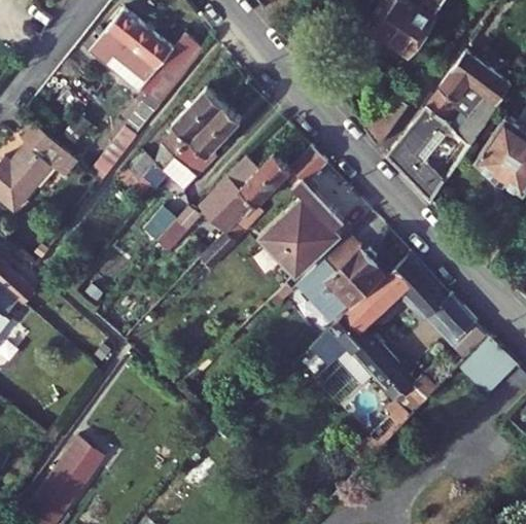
[(445,0),(383,0),(364,30),(382,41),(380,44),(407,61),(445,0)]
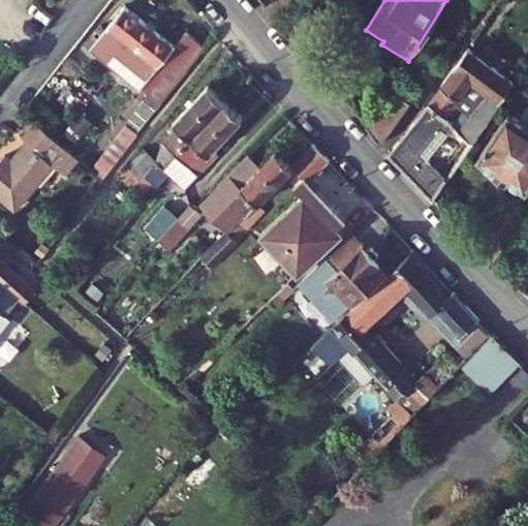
[(125,125),(138,134),(205,48),(186,34),(176,48),(125,7),(104,32),(100,28),(86,48),(147,97),(125,125)]
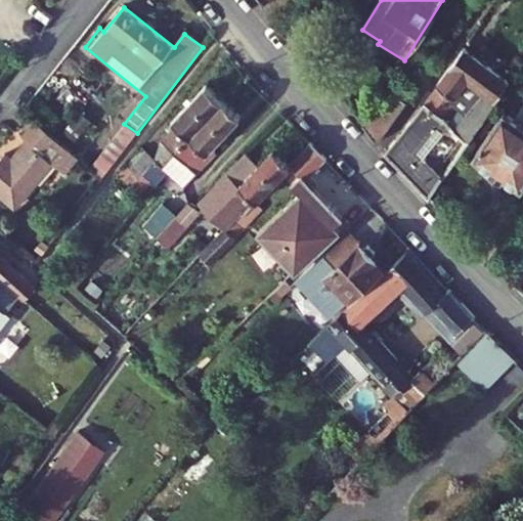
[(438,89),(426,104),(443,122),(453,111),(460,116),(449,126),(468,144),(473,136),(485,119),(510,84),(464,50),(436,86),(438,89)]
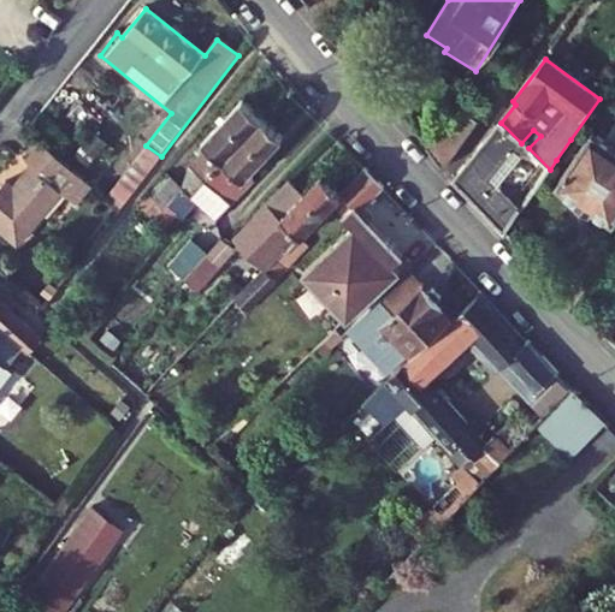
[(188,197),(259,120),(240,101),(191,152),(197,156),(187,167),(181,185),(184,188),(181,190),(188,197)]
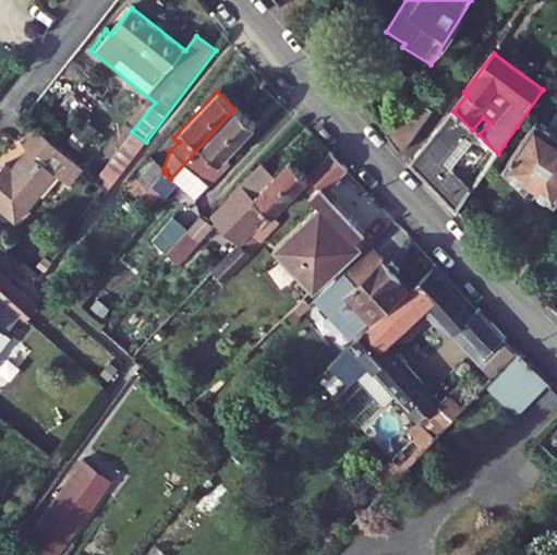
[(193,202),(228,165),(223,159),(253,127),(234,109),(170,179),(164,172),(160,169),(146,185),(158,196),(172,183),(193,202)]
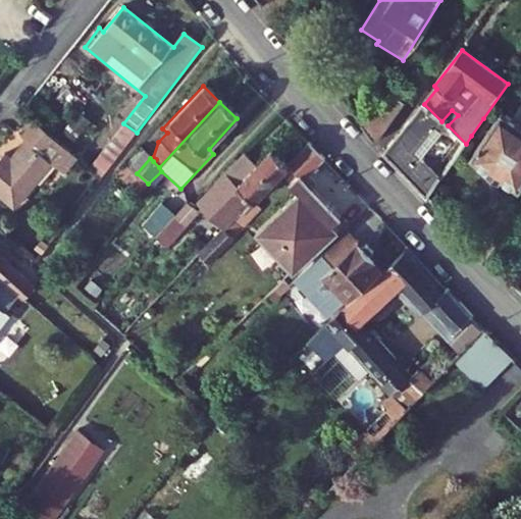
[(441,121),(424,104),(385,154),(396,164),(428,198),(440,179),(422,160),(417,154),(436,127),(443,133),(448,125),(441,121)]
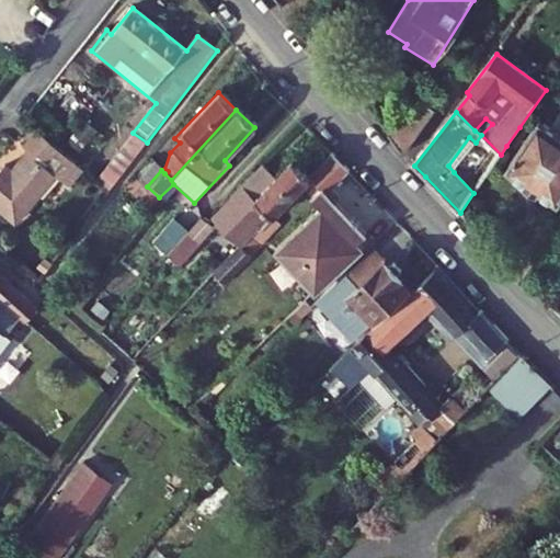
[(415,115),(395,141),(406,155),(427,125),(426,124),(415,115)]
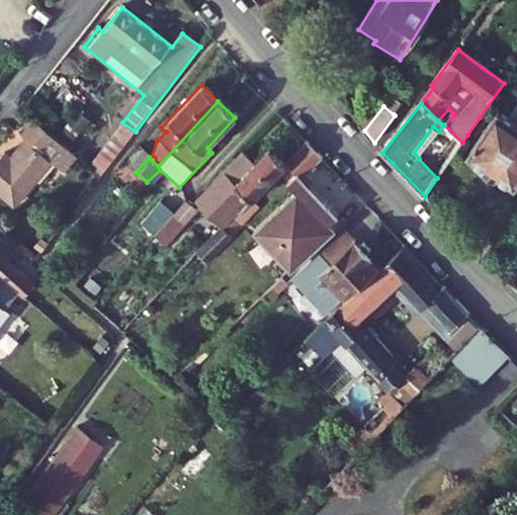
[(500,117),(472,155),(516,185),(516,183),(516,106),(506,122),(500,117)]
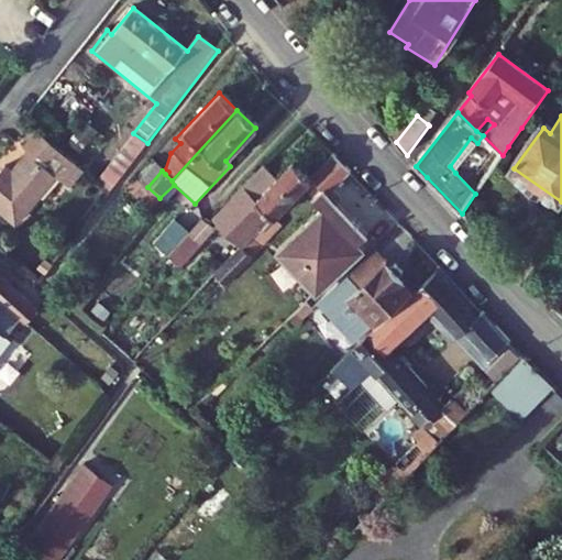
[(529,133),(521,128),(508,146),(515,153),(529,133)]
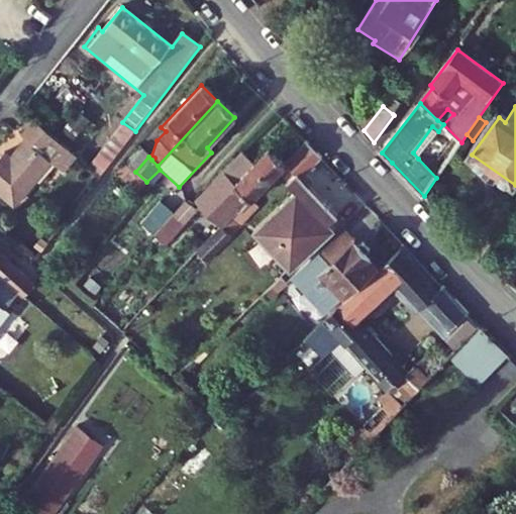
[(65,132),(75,141),(85,129),(75,121),(65,132)]
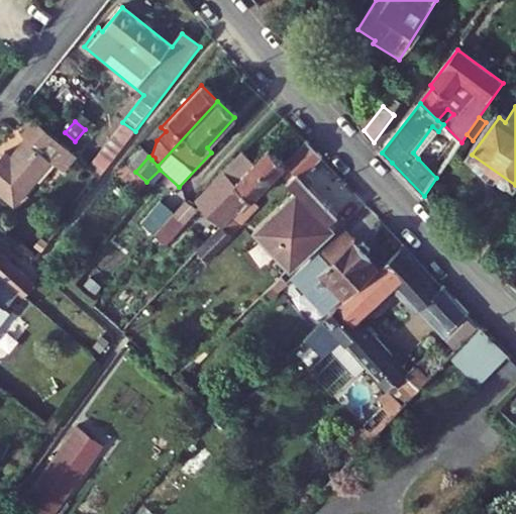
[(0,196),(13,207),(50,163),(61,172),(74,157),(35,124),(22,139),(25,142),(10,161),(2,153),(0,156),(0,196)]
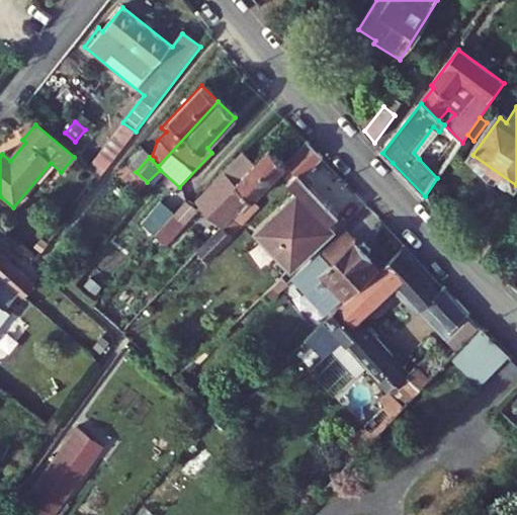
[(433,126),(414,153),(419,159),(439,132),(433,126)]
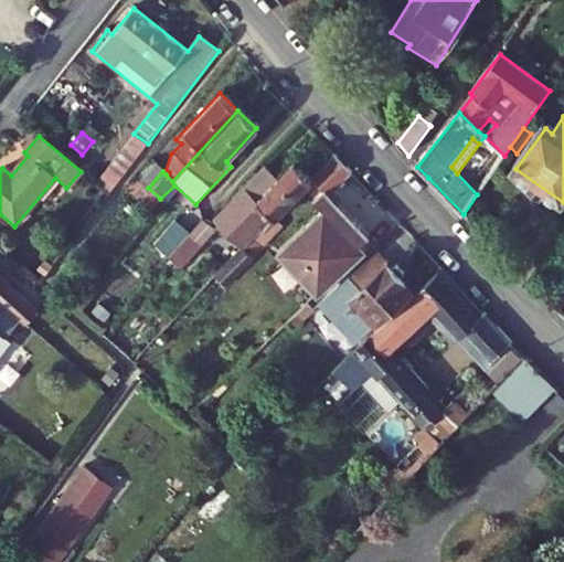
[(86,172),(109,192),(138,156),(127,147),(108,171),(96,161),(86,172)]
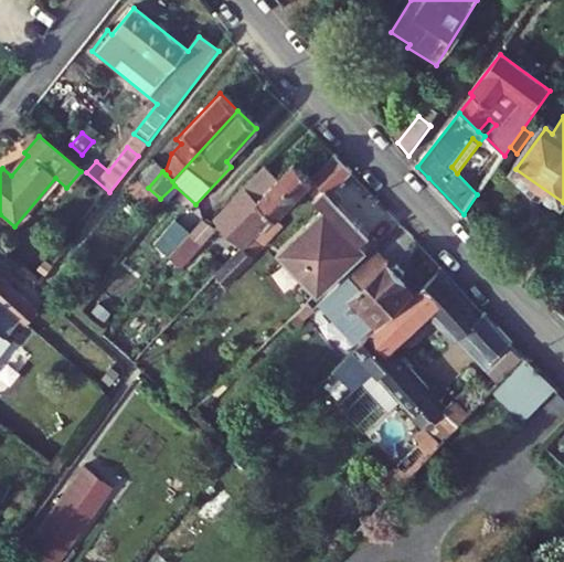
[(333,156),(312,177),(328,193),(331,190),(349,173),(333,156)]
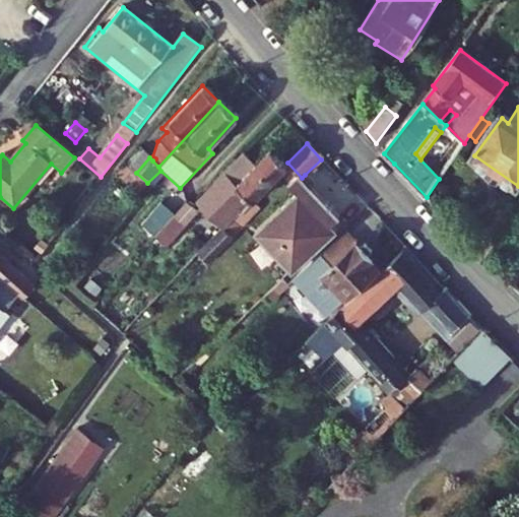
[(138,196),(147,183),(136,173),(149,157),(140,148),(116,175),(138,196)]
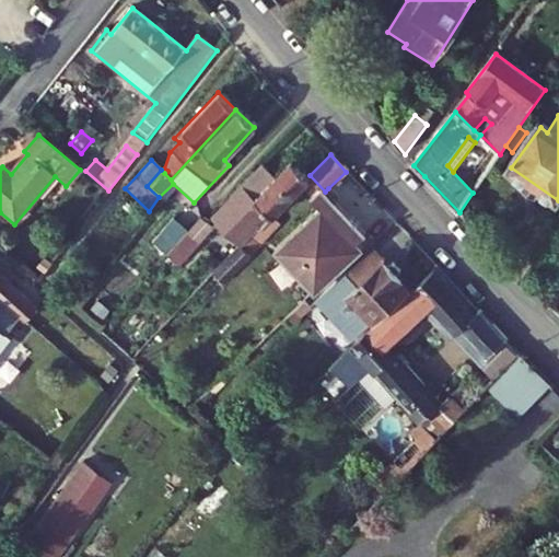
[(214,224),(239,246),(254,229),(257,232),(265,223),(299,186),(307,178),(291,161),(275,177),(264,165),(226,204),(231,208),(214,224)]
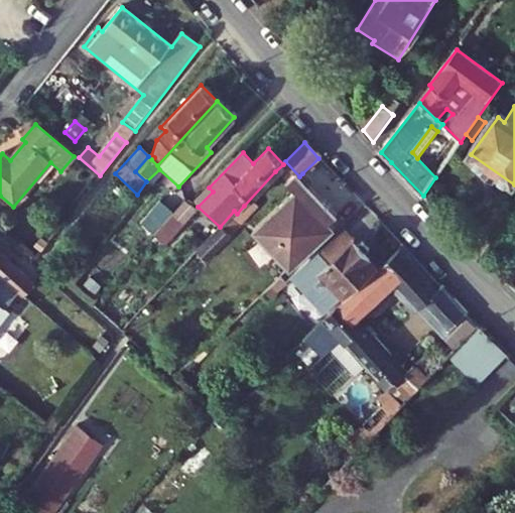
[(285,161),(283,164),(275,171),(293,190),(251,230),(288,269),(332,229),(327,223),(335,216),(307,186),(310,182),(302,173),(299,176),(285,161)]
